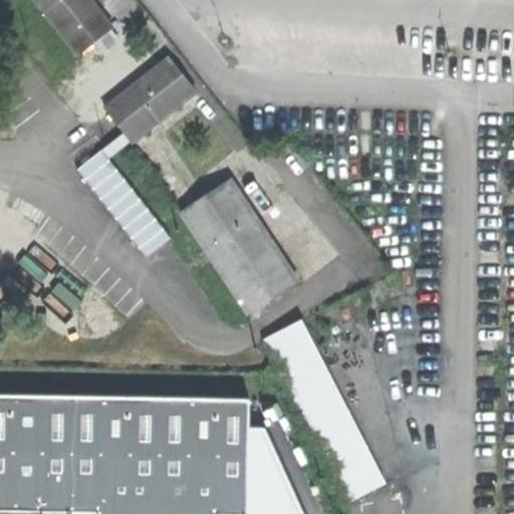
[(34,0),(76,55),(112,26),(91,0),(34,0)]
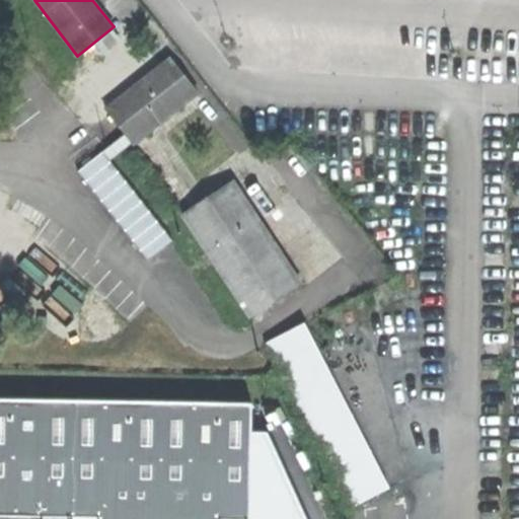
[(133,145),(198,94),(170,59),(105,109),(125,134),(77,171),(148,262),(173,241),(109,160),(129,144),(133,145)]
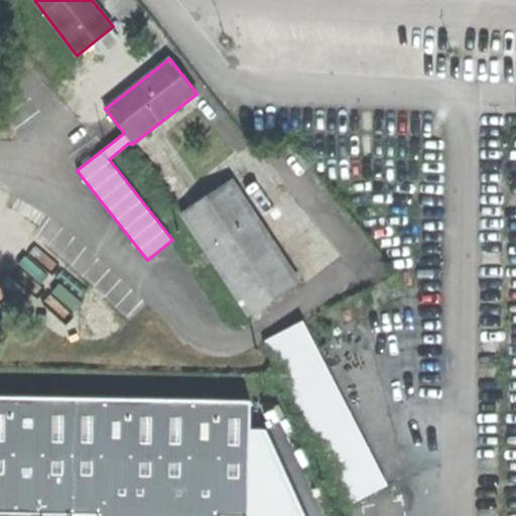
[(289,289),(298,280),(232,180),(181,214),(249,315),(289,289)]
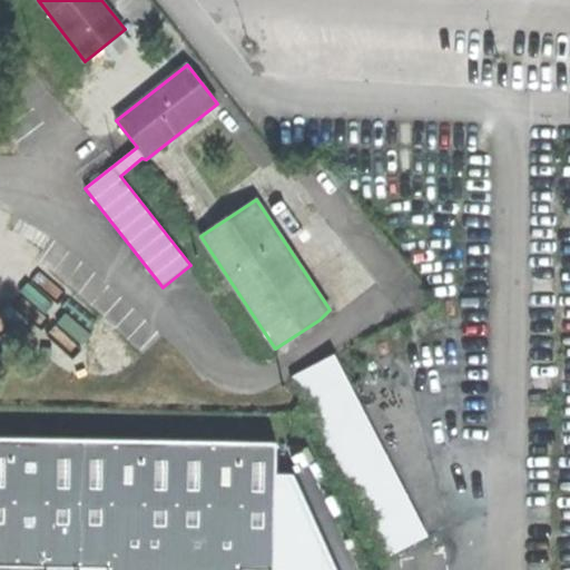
[(385,557),(428,536),(335,355),(293,377),(385,557)]
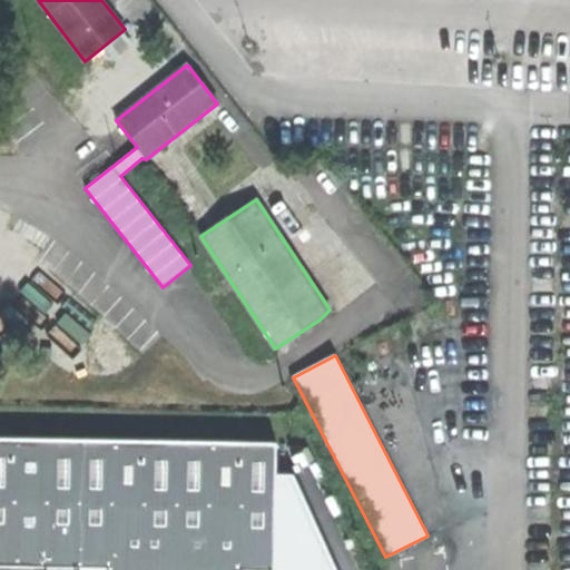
[(276,569),(277,479),(277,443),(0,438),(0,567),(110,569),(109,569),(276,569)]
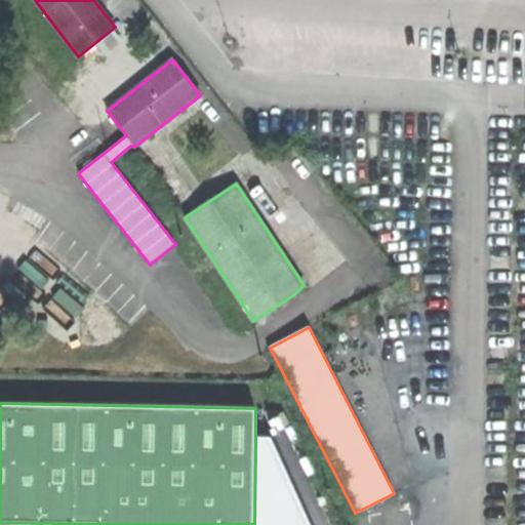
[(310,524),(272,441),(255,441),(254,524),(310,524)]
